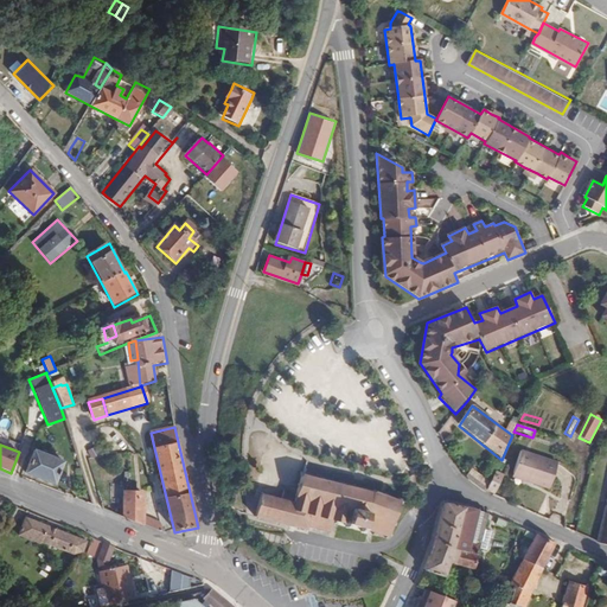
[(56,487),(64,465),(36,453),(27,475),(56,487)]
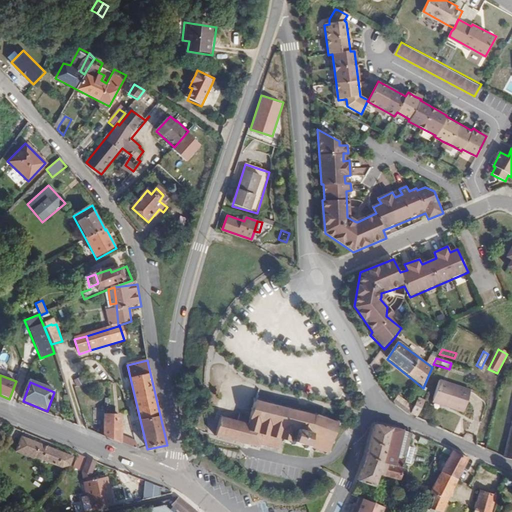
[(422,402),(427,390),(423,388),(418,400),(422,402)]
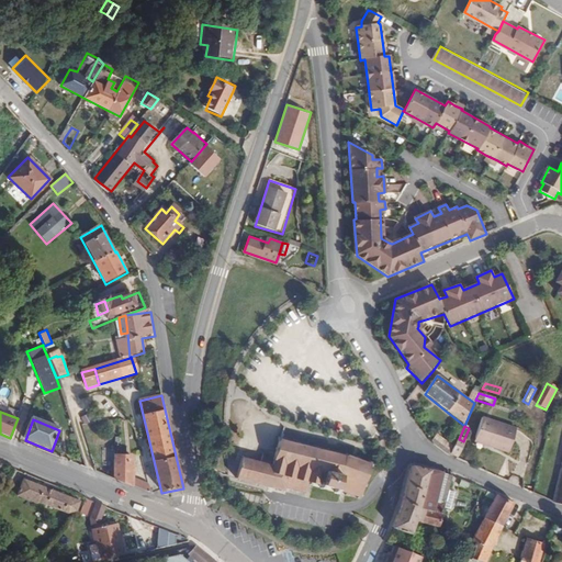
[(454,449),(437,435),(431,442),(435,446),(451,457),(452,454),(451,454),(454,449)]
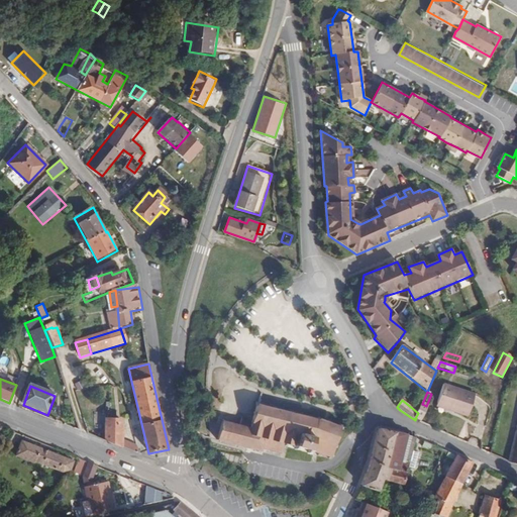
[(337,427),(321,418),(314,416),(260,403),(259,403),(251,429),(248,437),(263,441),(280,446),(333,459),(341,428),(337,427)]
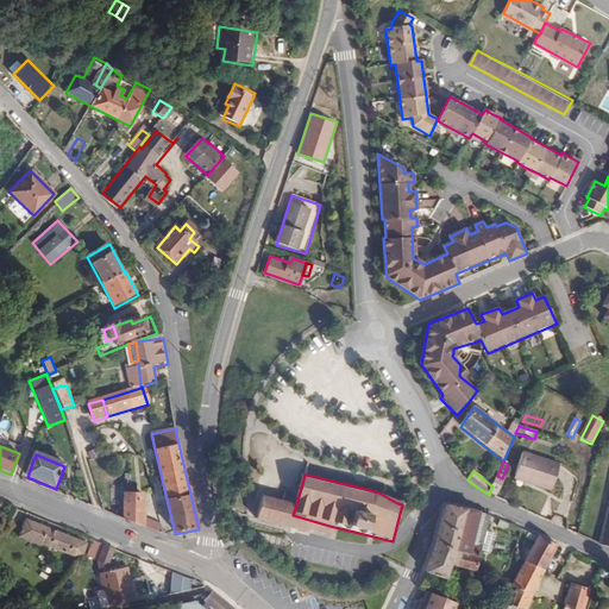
[(497,497),(506,479),(502,478),(497,476),(493,487),(489,493),(497,497)]
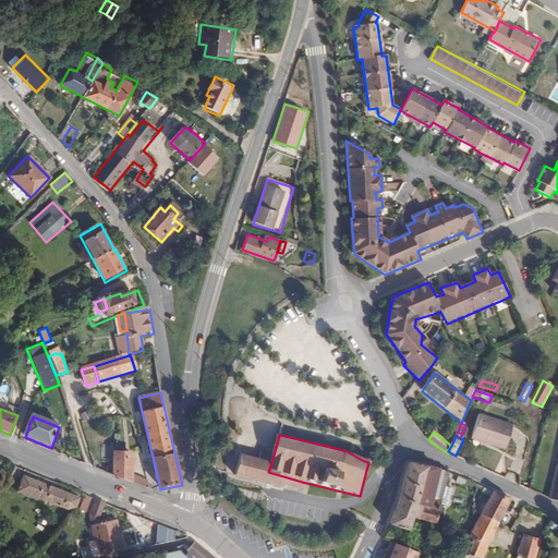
[(271,463),(275,451),(262,448),(258,460),(271,463)]
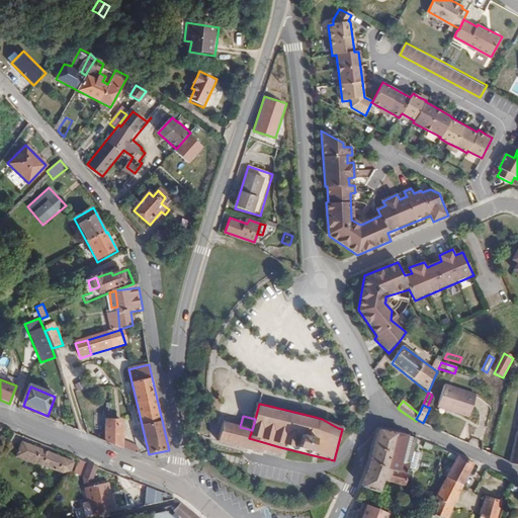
[(123,440),(123,420),(105,421),(105,441),(139,454),(138,447),(137,446),(123,440)]
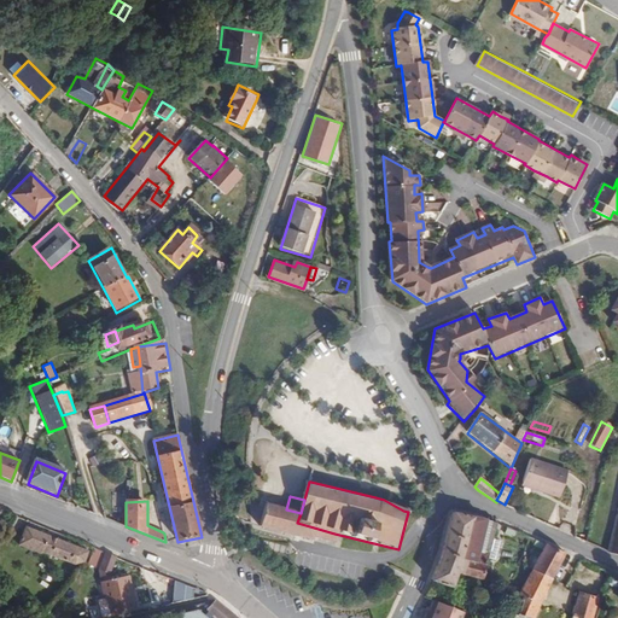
[(277,530),(283,508),(263,503),(257,526),(277,530)]
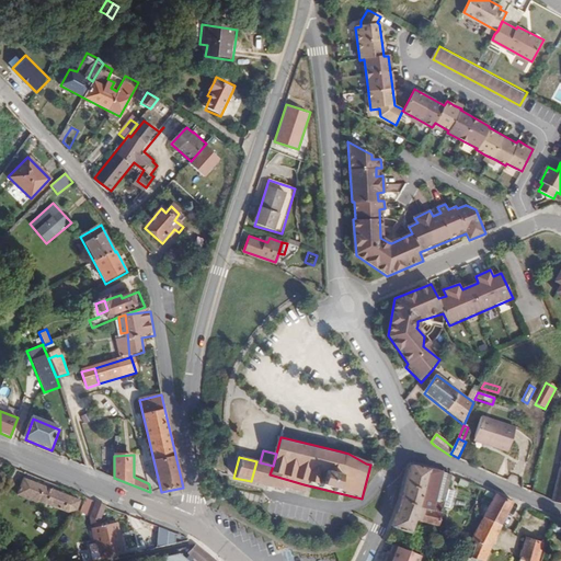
[(270,474),(273,466),(260,462),(256,461),(251,481),(271,487),(283,489),(283,488),(285,479),(270,474)]
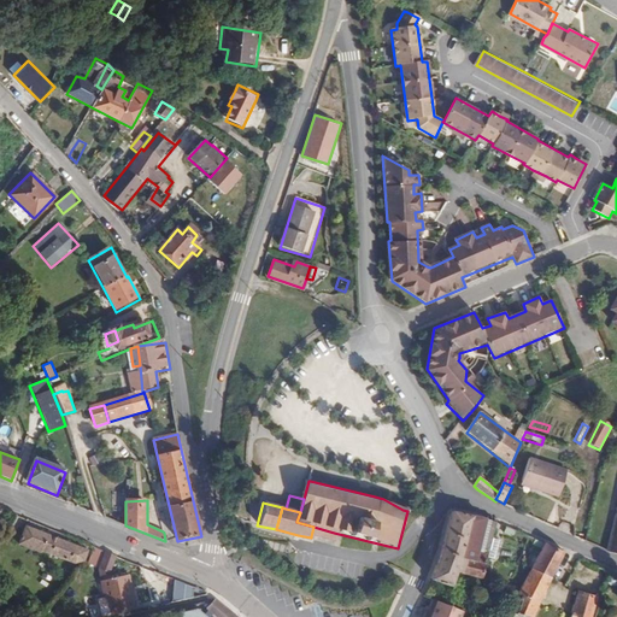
[(477,580),(494,523),(450,513),(441,547),(434,571),(429,581),(450,588),(453,579),(456,574),(477,580)]
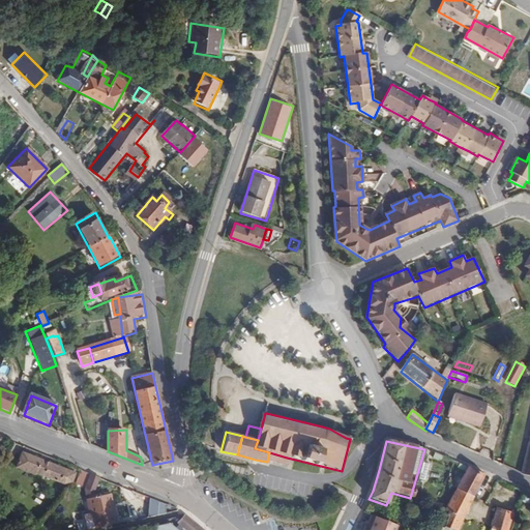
[(76,473),(21,451),(16,466),(70,487),(76,473)]
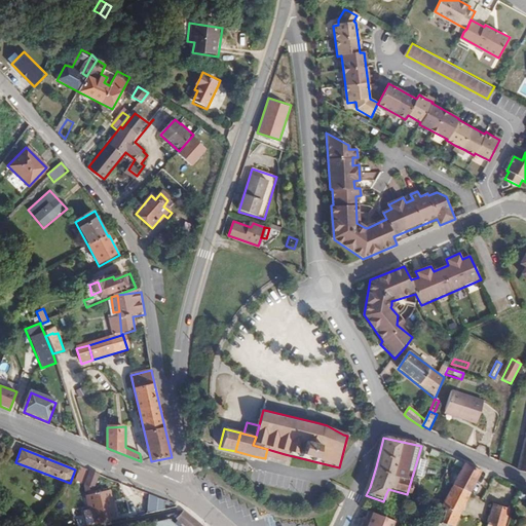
[(283,462),(285,454),(267,449),(265,457),(271,459),(283,462)]
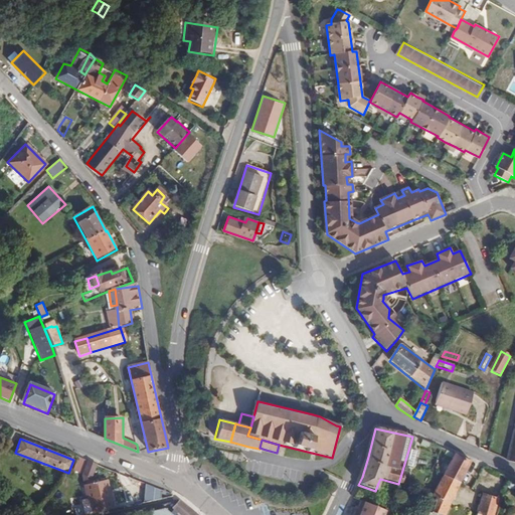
[(428,449),(431,444),(419,440),(417,442),(421,444),(421,445),(428,449)]
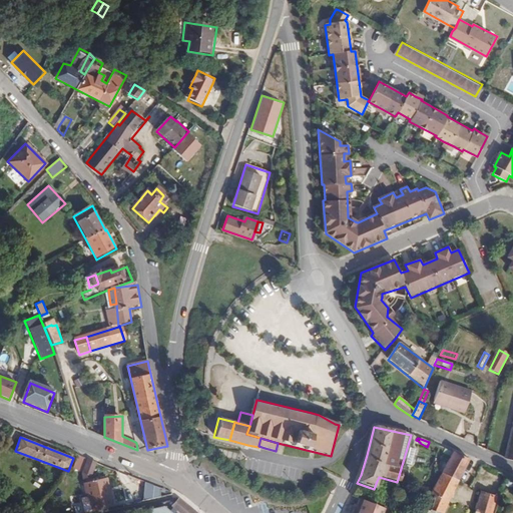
[(459,484),(471,462),(454,454),(442,478),(459,484)]
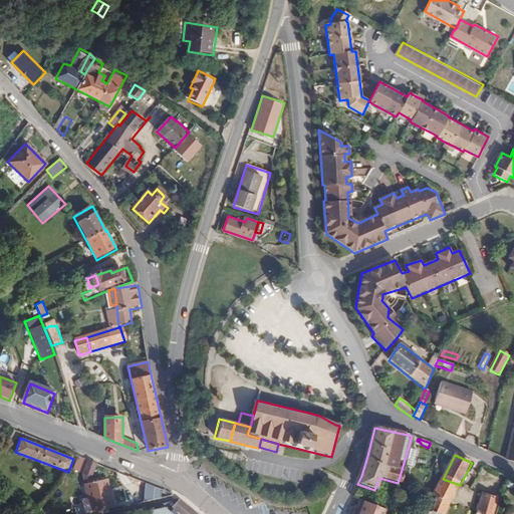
[(92,476),(97,463),(88,460),(83,473),(92,476)]
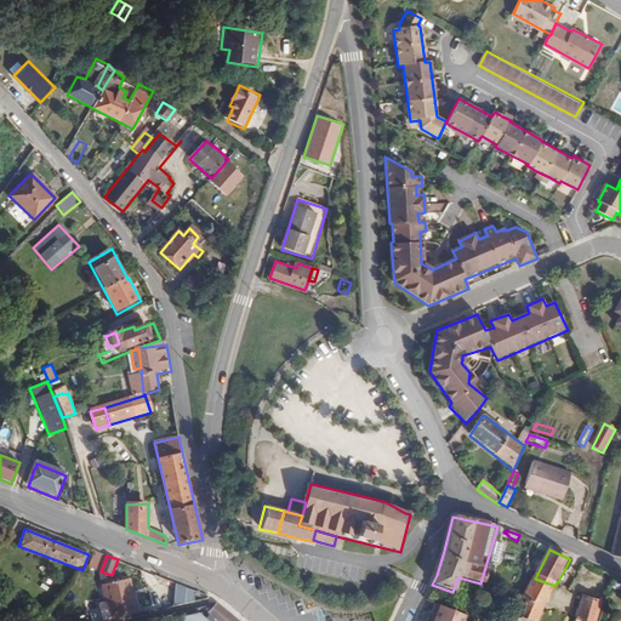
[(110,581),(112,575),(101,571),(100,584),(110,581)]
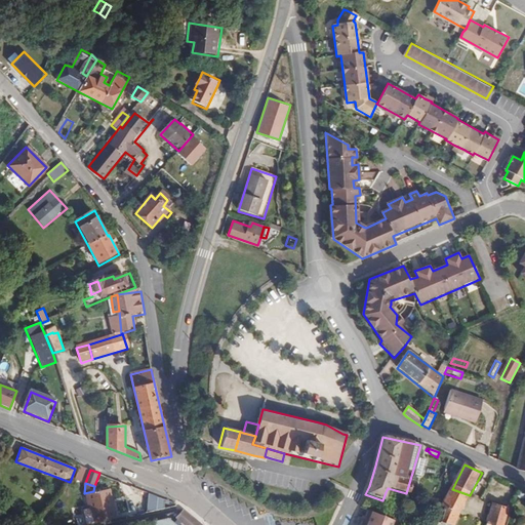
[(85,524),(114,518),(107,489),(93,491),(84,493),(85,501),(88,501),(89,509),(81,511),(84,524),(85,524)]
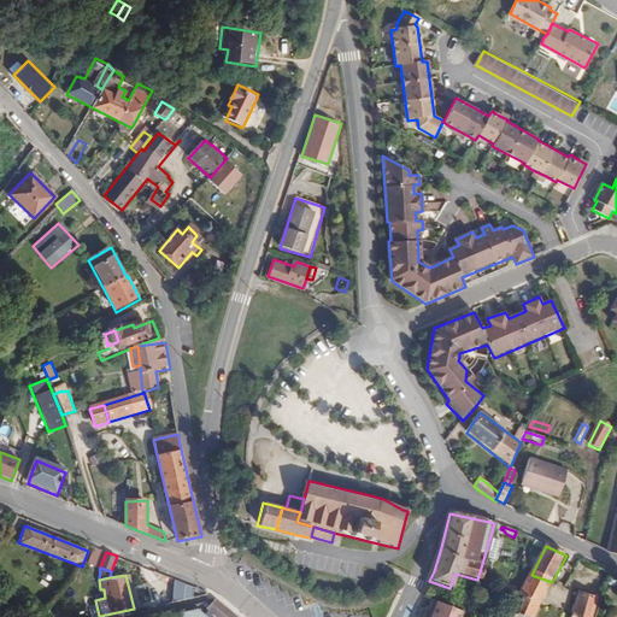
[(535,616),(540,606),(552,582),(532,575),(518,599),(522,601),(522,605),(519,615),(527,616),(535,616)]
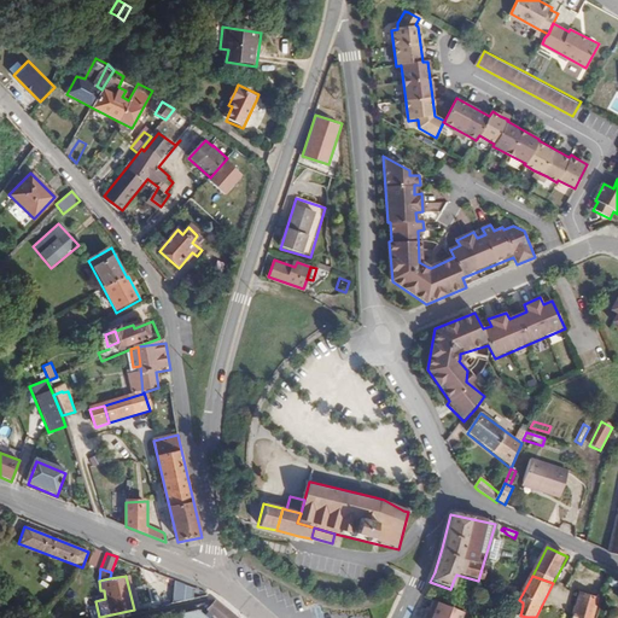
[(193,588),(173,579),(172,601),(192,598),(193,588)]
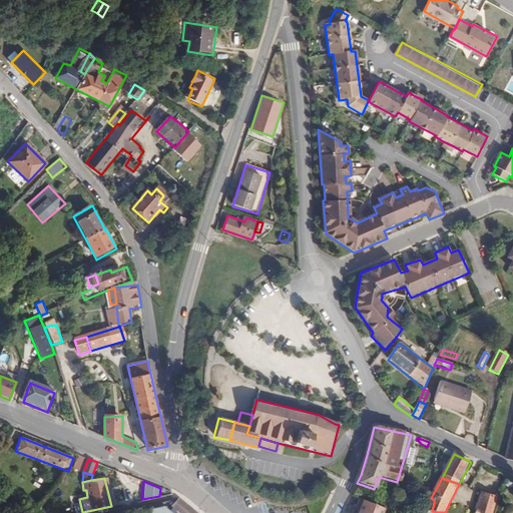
[(491,512),(496,499),(481,495),(475,512),(491,512)]
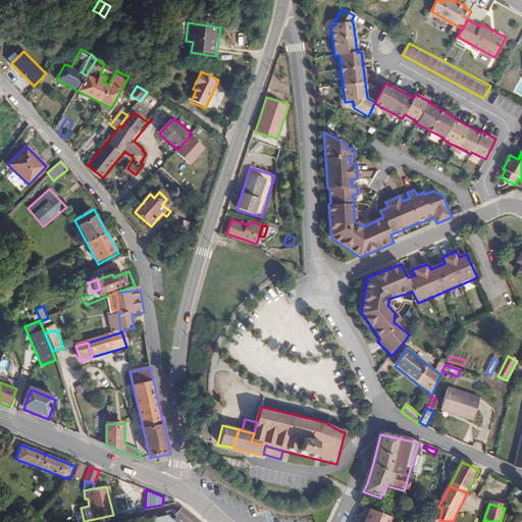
[(199,521),(181,508),(174,517),(180,521),(199,521)]
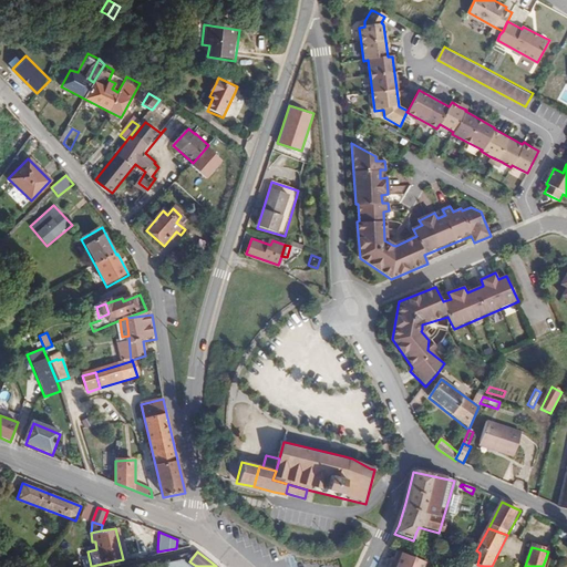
[(426,566),(428,565),(398,554),(395,560),(393,560),(390,566),(426,566)]
